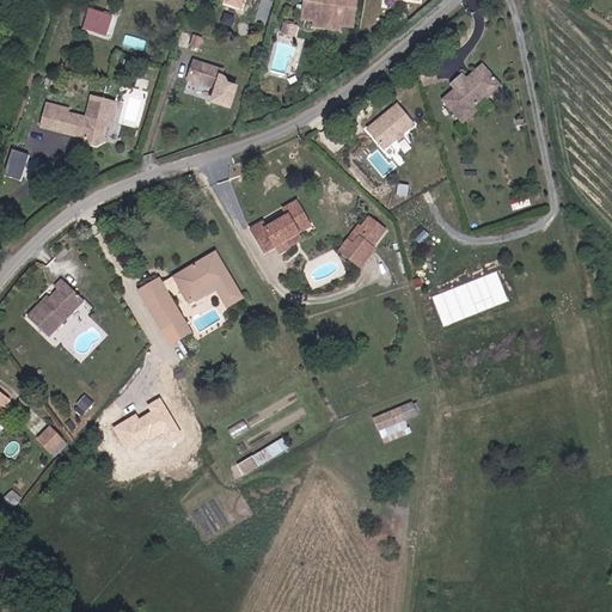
[(353,28),(356,0),(305,0),(303,19),(314,22),(313,26),(340,30),(340,25),(353,28)]
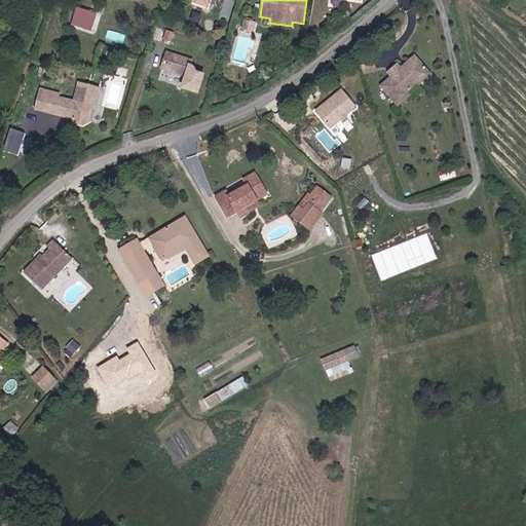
[(90,31),(96,14),(77,8),(72,25),(90,31)]
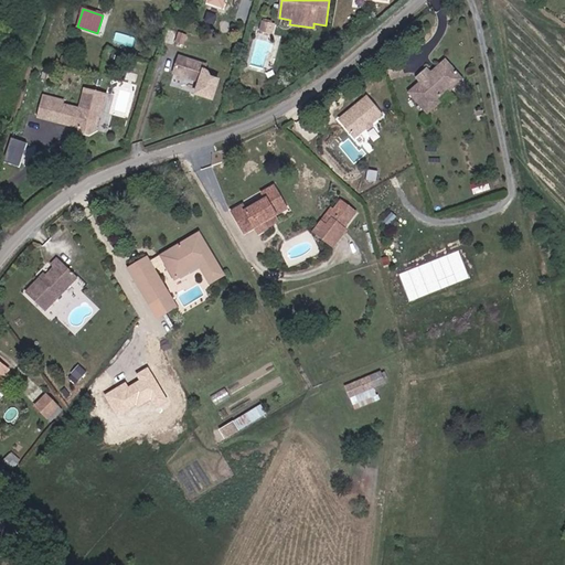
[(264,18),(259,29),(273,33),(276,22),(264,18)]
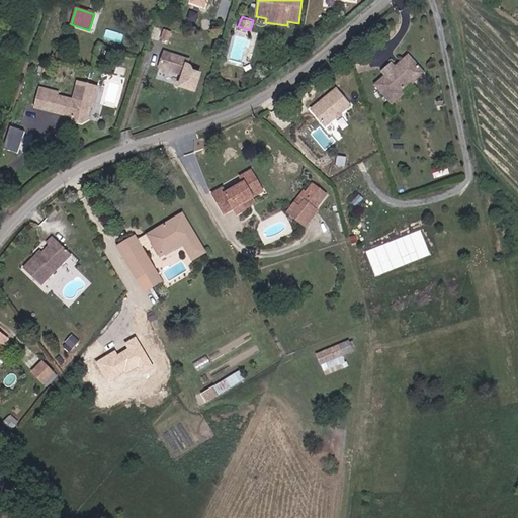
[(168,41),(171,32),(164,30),(161,39),(168,41)]
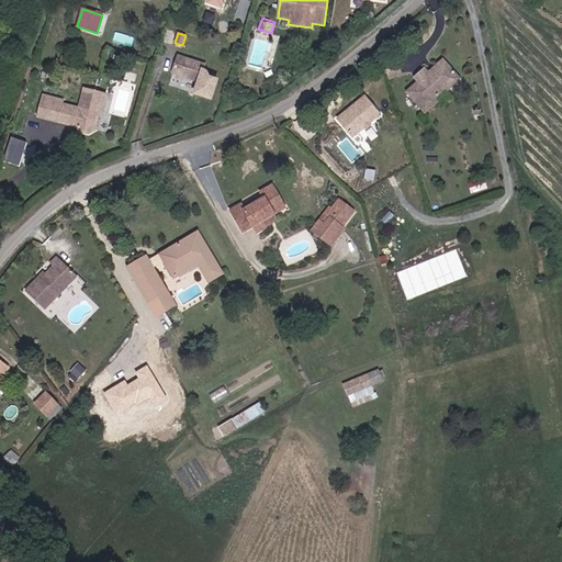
[(76,70),(78,60),(62,56),(59,67),(76,70)]
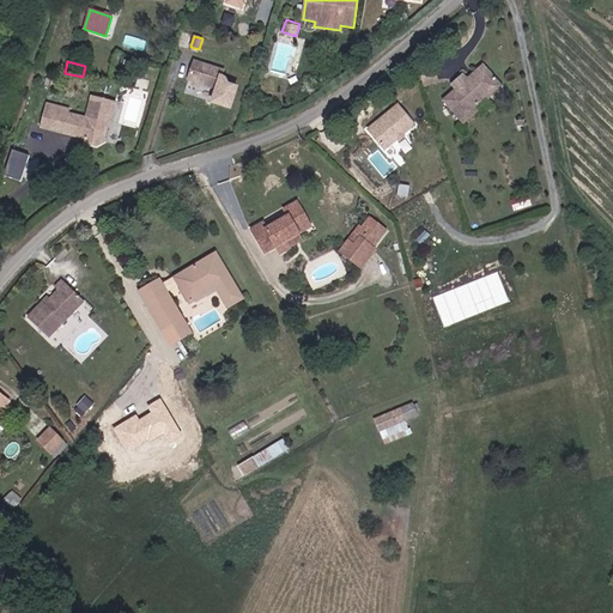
[(225,79),(224,78),(223,77),(222,77),(223,71),(194,61),(188,79),(218,89),(213,102),(231,108),(237,87),(226,84),(226,83),(225,80),(225,79)]
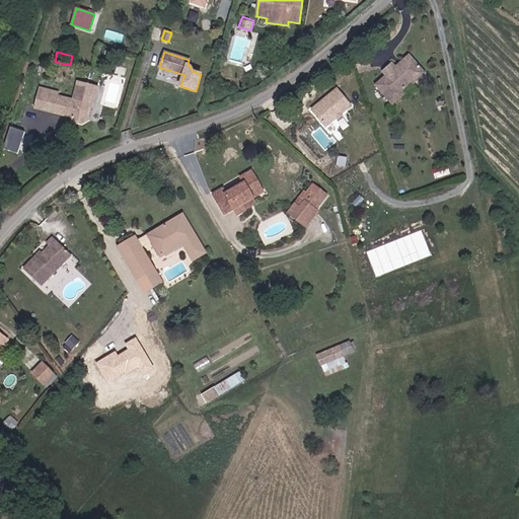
[(413,85),(426,73),(409,54),(395,66),(392,62),(381,72),(384,76),(374,85),(392,106),(405,94),(402,91),(412,83),(413,85)]
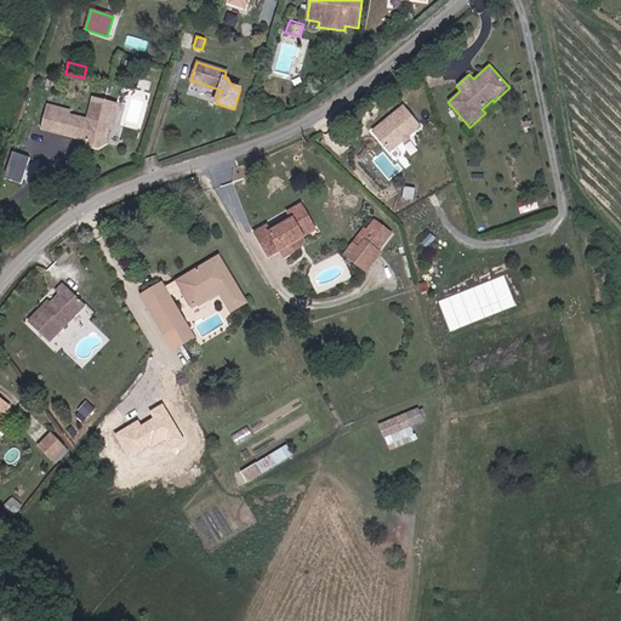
[(109,127),(115,106),(93,100),(87,120),(68,115),(69,112),(49,106),(43,129),(75,136),(75,135),(84,137),(89,146),(97,148),(106,143),(103,138),(106,127),(109,127)]
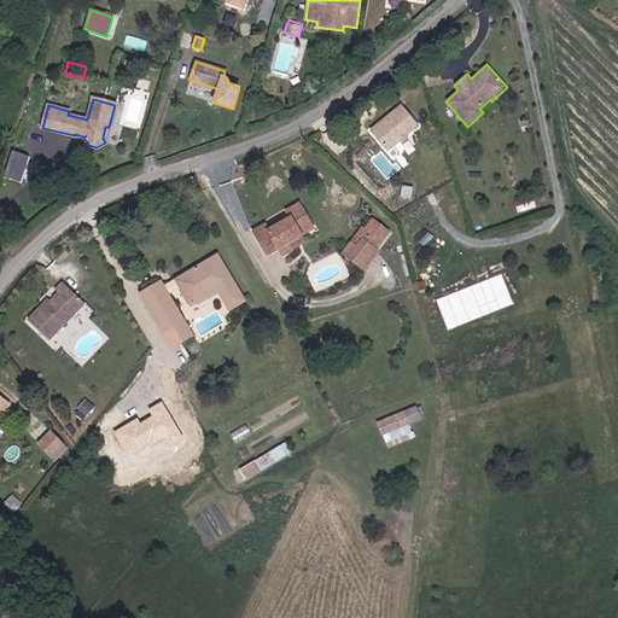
[(406,136),(417,127),(401,106),(372,130),(388,151),(406,136)]
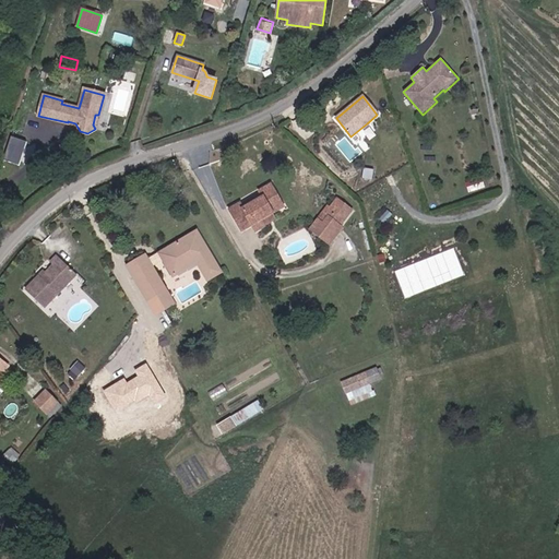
[(4,158),(20,164),(27,141),(12,135),(4,158)]
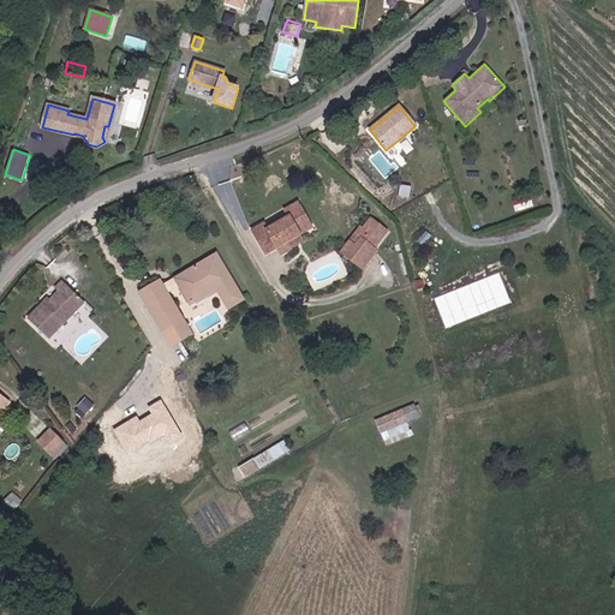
[(303,243),(298,236),(311,227),(298,204),(286,212),(287,214),(290,218),(268,231),(266,227),(264,225),(252,231),(266,254),(276,248),(281,255),(303,243)]
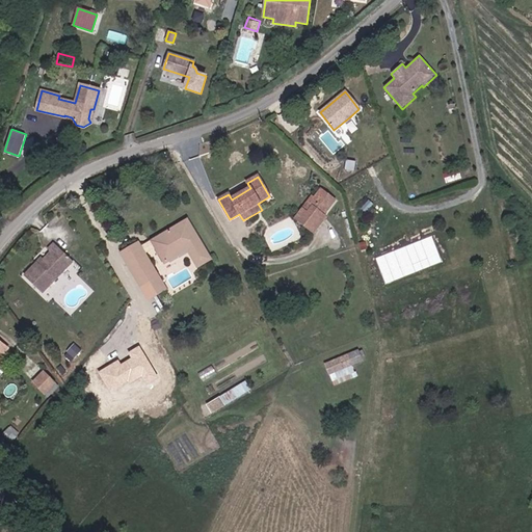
[(232,200),(250,188),(248,185),(230,196),(232,200)]
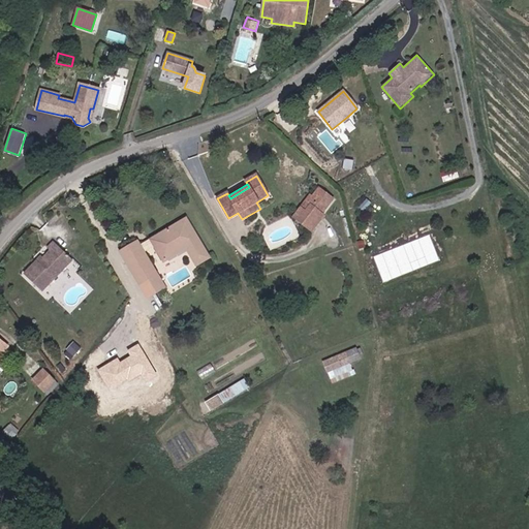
[(323,216),(321,214),(332,199),(318,189),(312,197),(314,199),(305,212),(301,209),(293,217),(312,230),(323,216)]
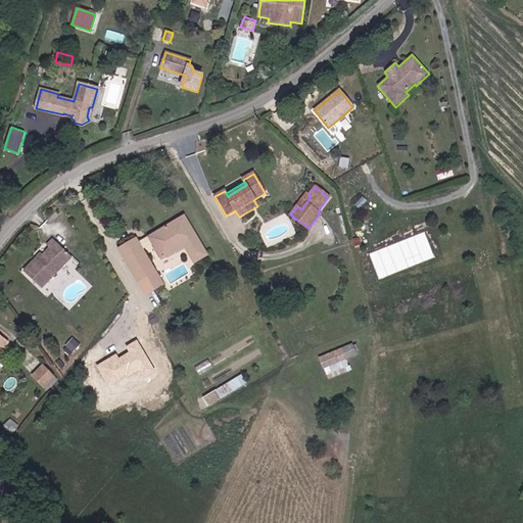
[(301,209),(311,197),(308,195),(306,194),(297,206),(301,209)]
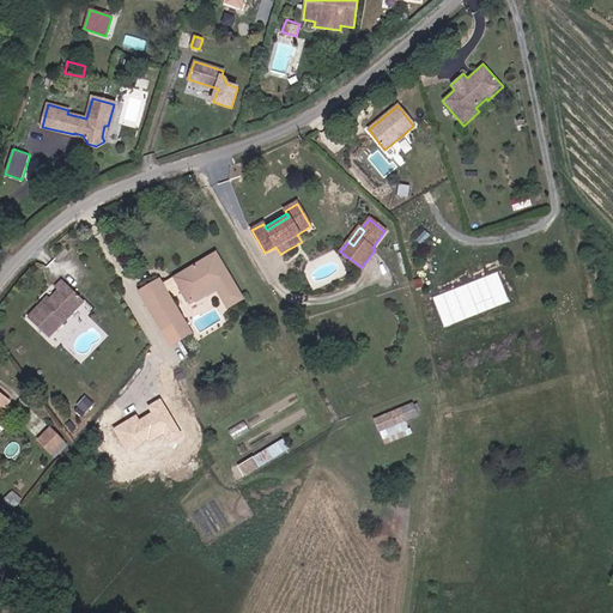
[(190,333),(165,291),(178,284),(190,303),(216,289),(228,308),(242,299),(216,254),(163,285),(159,280),(140,292),(171,345),(190,333)]
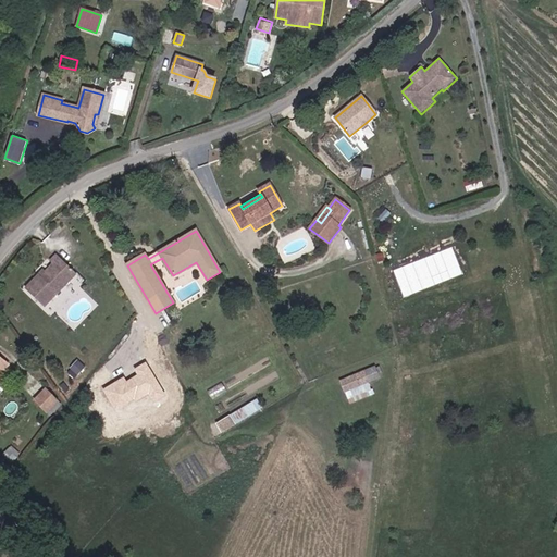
[(386,262),(384,252),(375,255),(378,264),(386,262)]
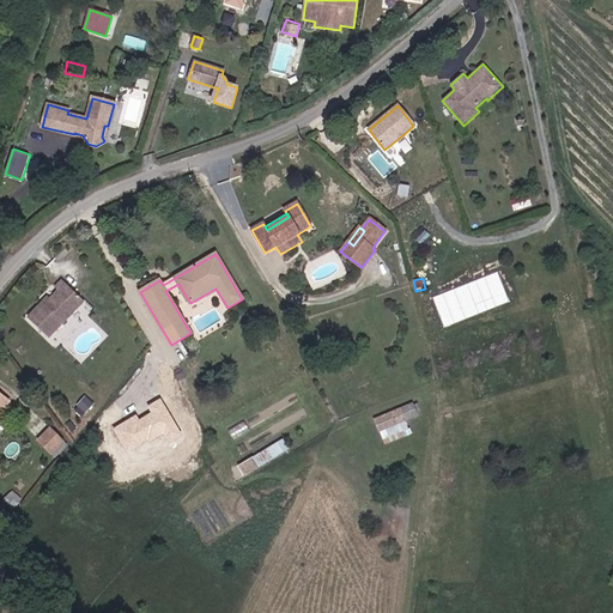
[(48,338),(84,302),(62,280),(55,289),(58,291),(49,299),(44,304),(43,303),(29,319),(48,338)]
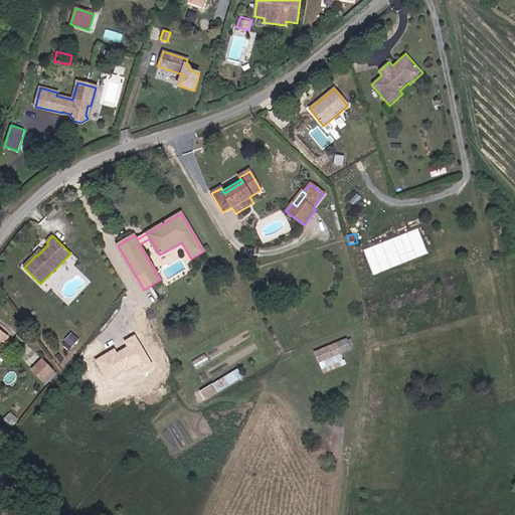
[(319,363),(353,350),(349,339),(314,352),(319,363)]
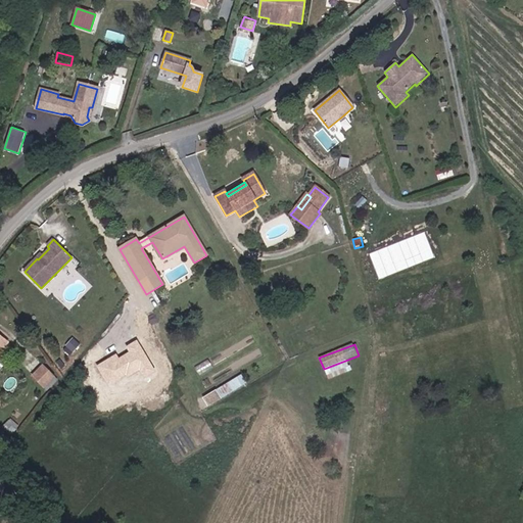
[(44,387),(54,377),(43,366),(33,377),(44,387)]
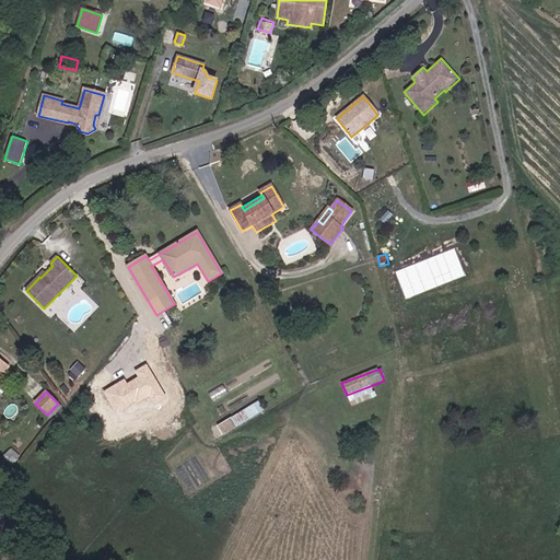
[(223,435),(252,419),(246,410),(218,427),(223,435)]
